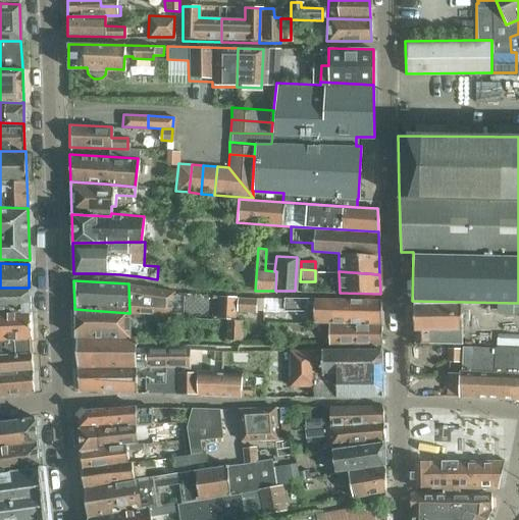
[(172,292),(128,284),(130,313),(171,316),(172,292)]
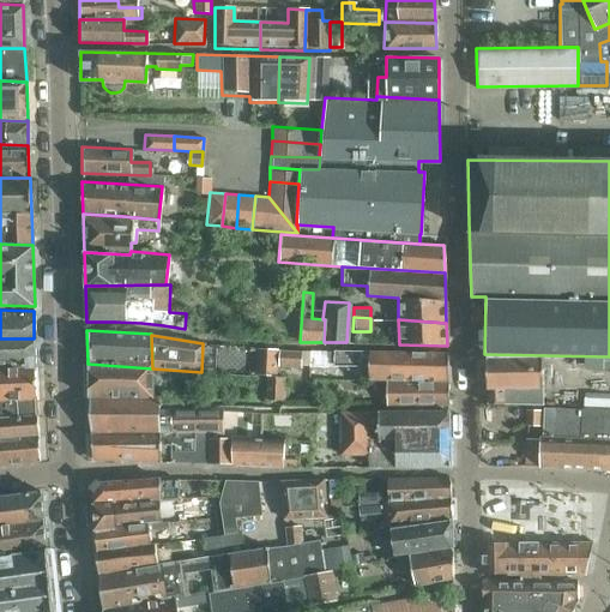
[(0,367),(34,366),(34,339),(0,339),(0,367)]
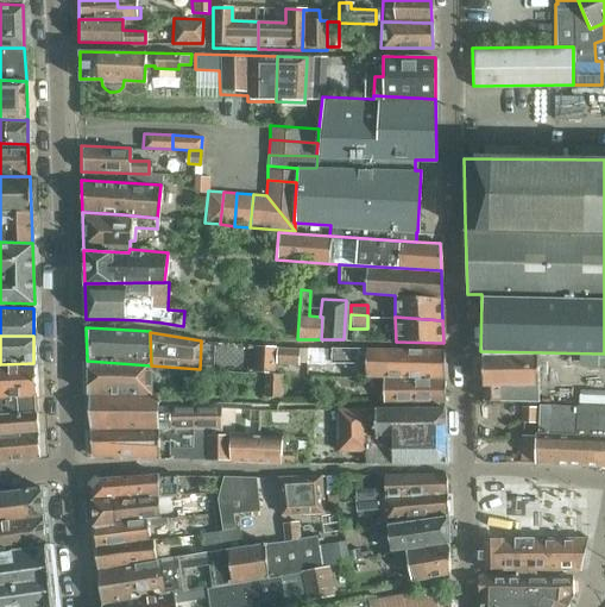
[(253,371),(264,373),(272,373),(273,345),(254,344),(253,371)]
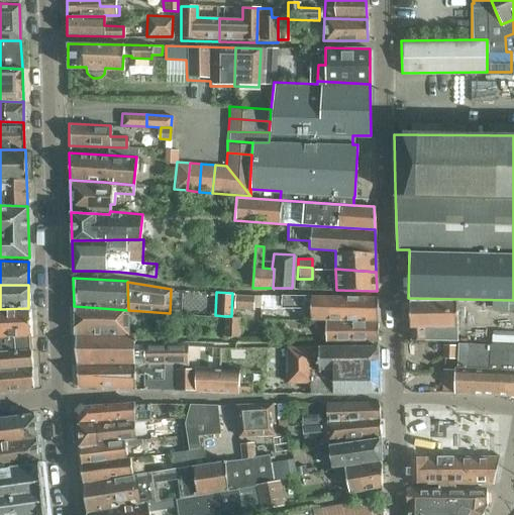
[(277,294),(260,294),(260,307),(277,307),(277,294)]
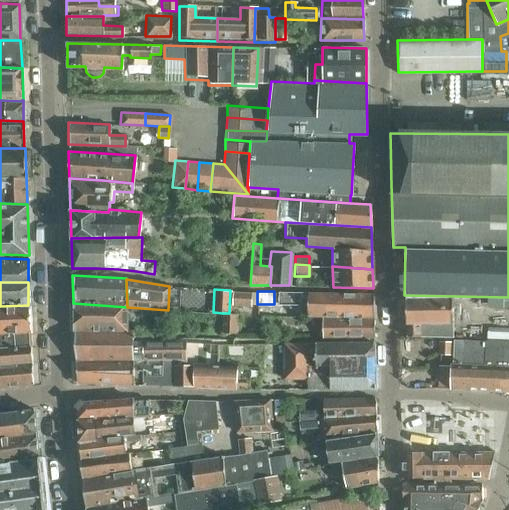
[(322,315),(372,316),(372,295),(307,293),(278,292),(278,304),(306,304),(306,316),(321,317),(322,315)]
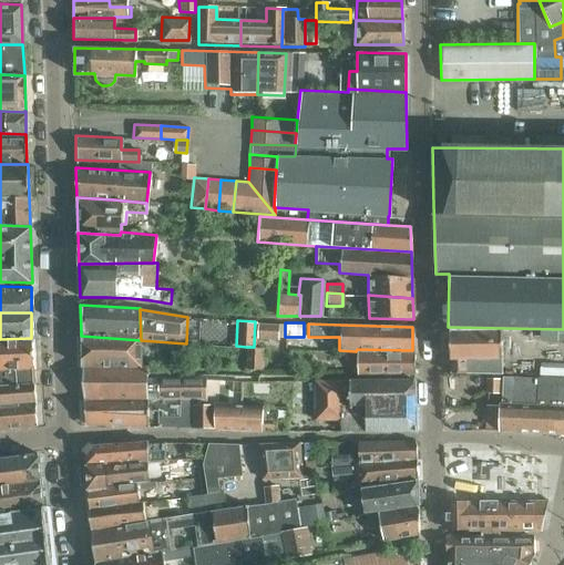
[(278,326),(257,325),(257,339),(277,340),(278,326)]
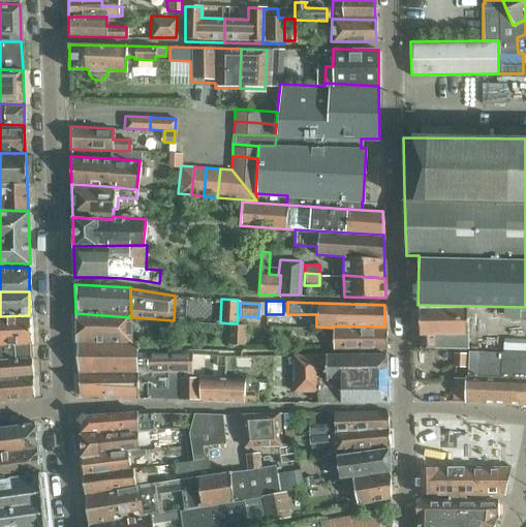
[(467,348),(467,309),(419,308),(419,347),(467,348)]
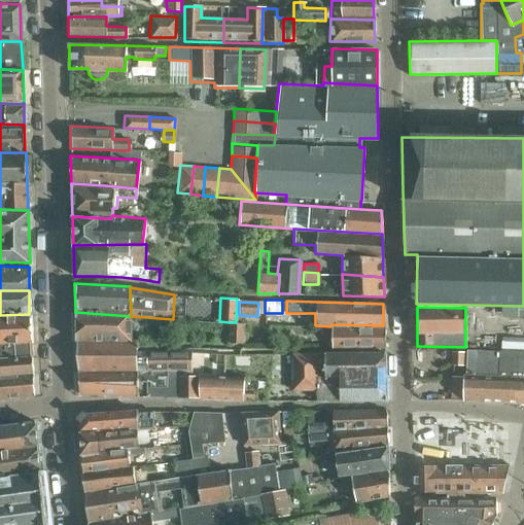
[(131,342),(131,340),(131,316),(75,312),(75,341),(131,342)]
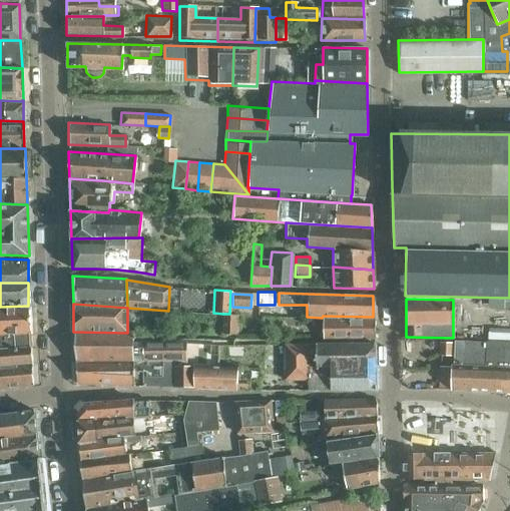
[(0,336),(30,335),(30,333),(28,307),(28,306),(0,307),(0,336)]
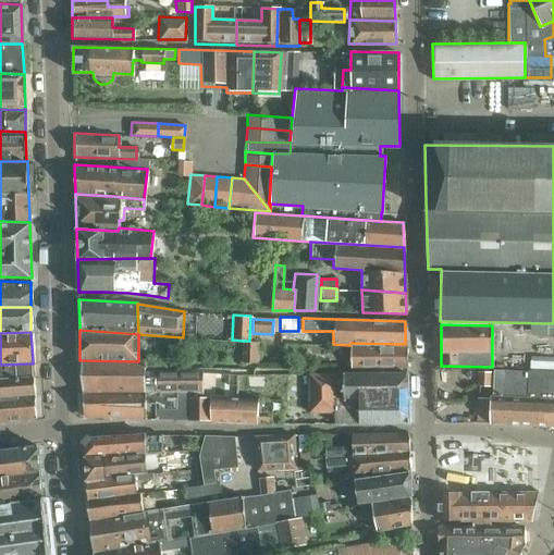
[(258,341),(249,341),(242,341),(241,362),(257,362),(258,341)]
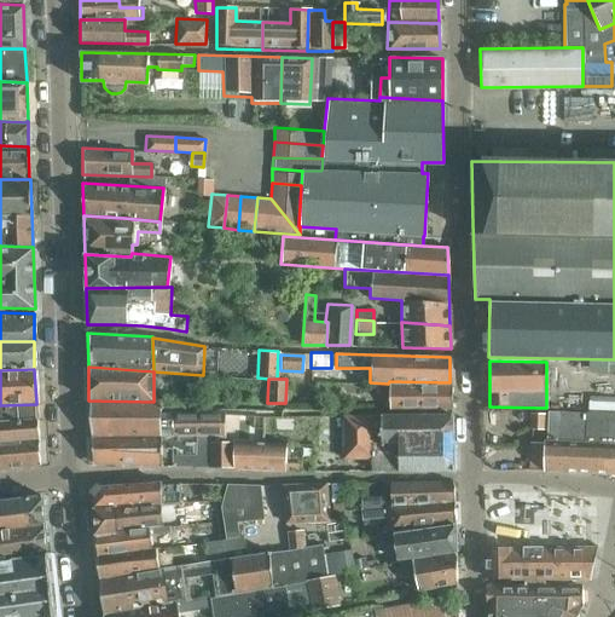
[(451,407),(450,382),(389,381),(388,384),(388,407),(451,407)]
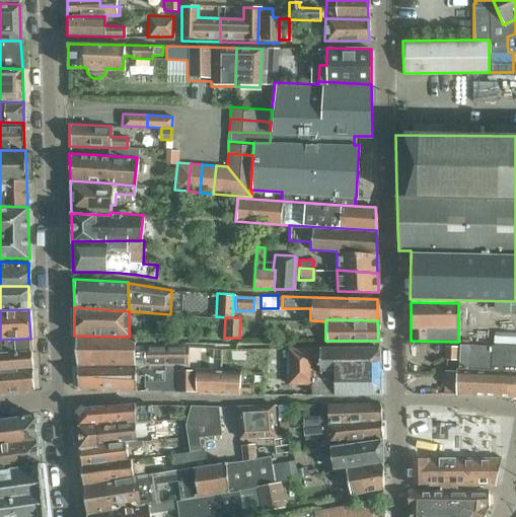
[(129,337),(74,336),(76,363),(174,364),(188,365),(188,344),(134,345),(134,336),(129,335),(129,337)]
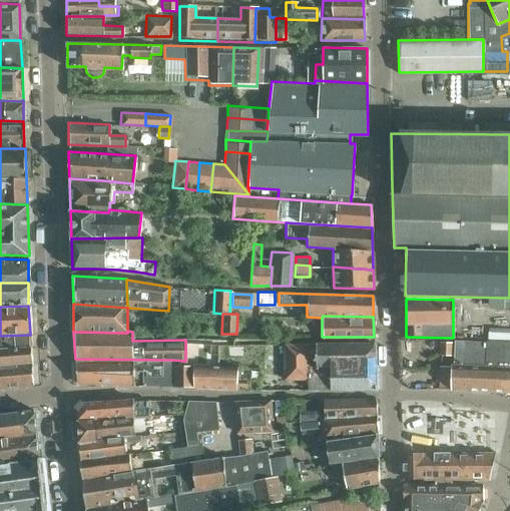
[(0,350),(30,348),(30,347),(30,335),(0,336),(0,350)]
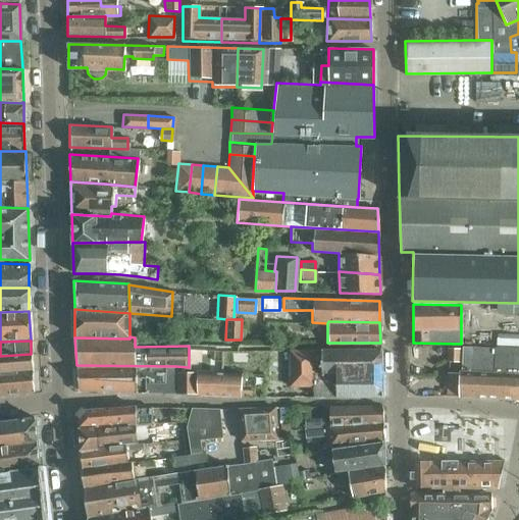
[(518,398),(518,347),(494,346),(494,362),(471,362),(471,365),(468,365),(468,370),(459,370),(459,371),(446,371),(446,395),(518,398)]
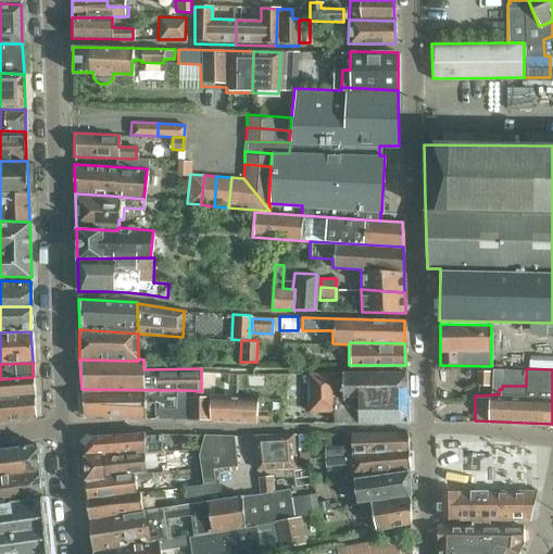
[(236,395),(237,374),(206,372),(205,387),(208,387),(208,394),(224,395),(236,395)]
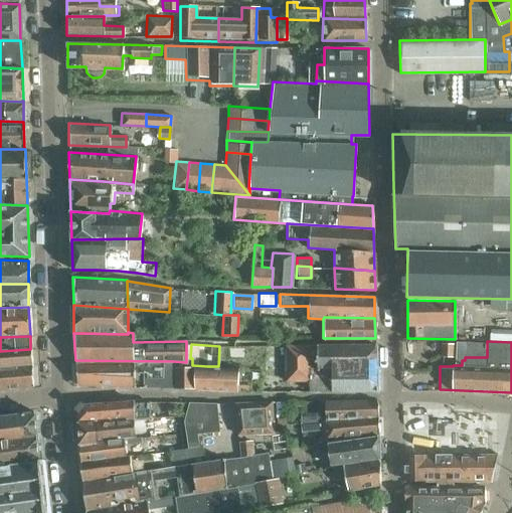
[(377,390),(375,345),(308,345),(284,345),(284,347),(284,369),(284,370),(308,369),(308,391),(377,390)]
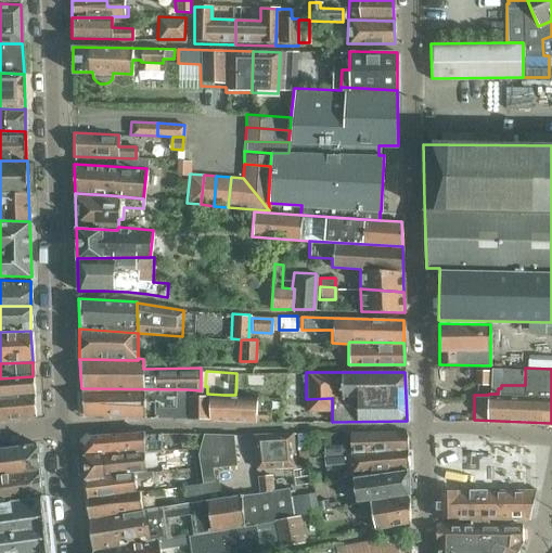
[(0,395),(35,393),(33,376),(0,378),(0,395)]
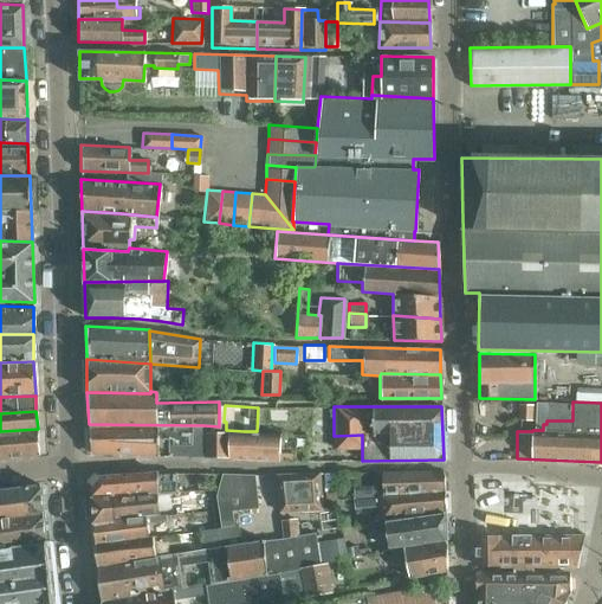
[(204,425),(89,424),(90,453),(157,456),(157,438),(167,438),(167,456),(204,457),(228,457),(228,431),(219,431),(219,426),(204,425)]
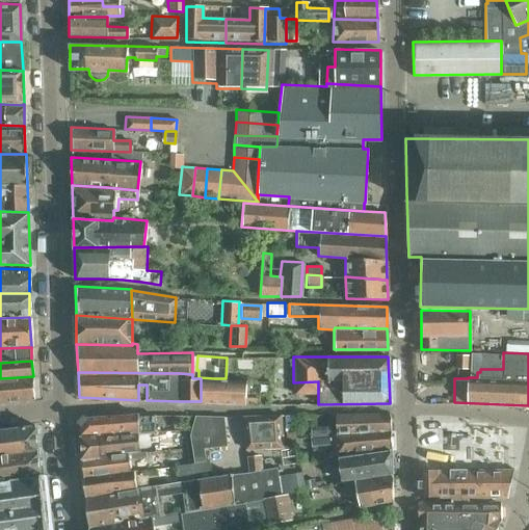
[(0,401),(34,398),(33,376),(0,378),(0,401)]
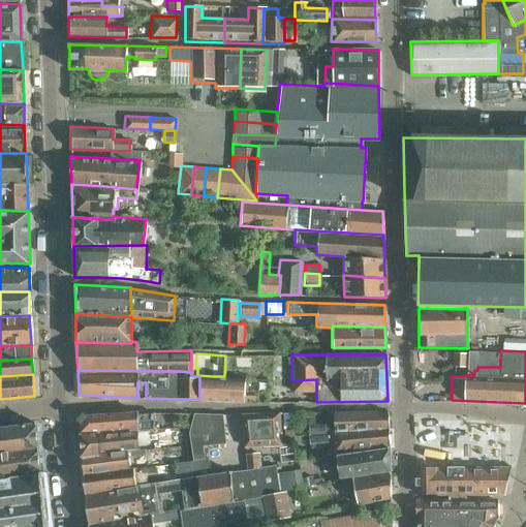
[(256,401),(257,395),(243,395),(244,378),(203,376),(204,399),(243,401),(256,401)]
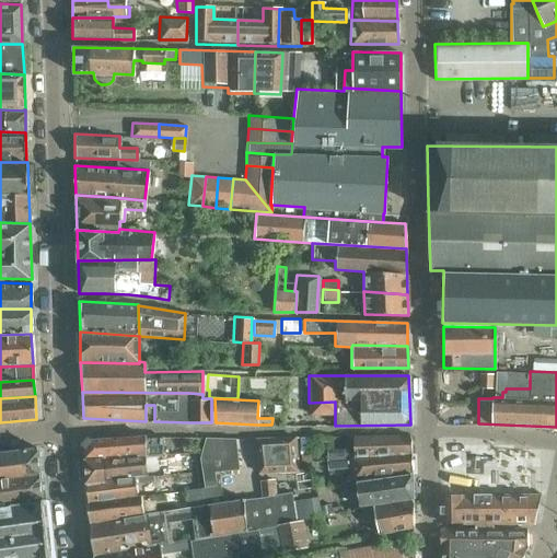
[(123,438),(124,455),(162,453),(162,437),(144,437),(144,436),(123,438)]
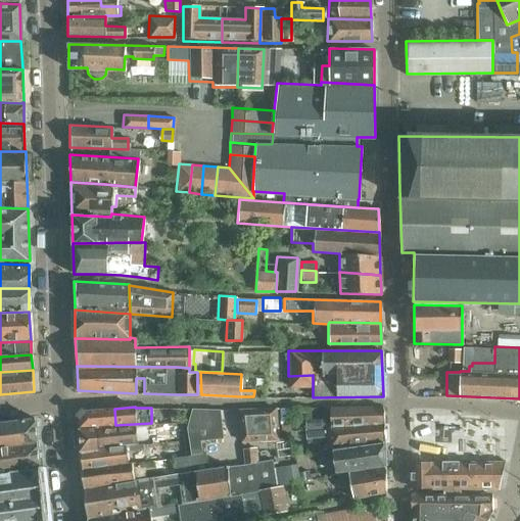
[(186,427),(190,455),(173,457),(175,473),(137,478),(142,508),(142,509),(148,508),(150,517),(178,512),(179,520),(238,520),(245,520),(242,505),(261,502),(263,515),(286,510),(282,484),(276,485),(272,459),(254,462),(252,450),(242,451),(243,464),(228,466),(228,465),(206,468),(205,452),(201,452),(199,440),(222,438),(219,409),(191,408),(186,427)]
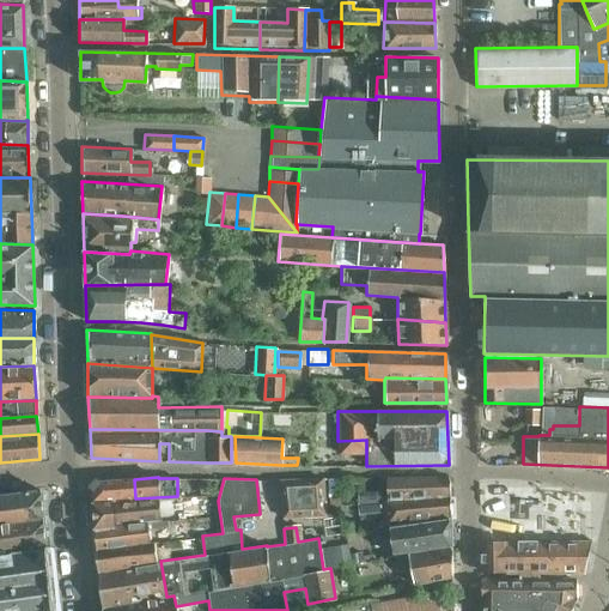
[(282,518),(324,516),(322,478),(278,479),(282,518)]
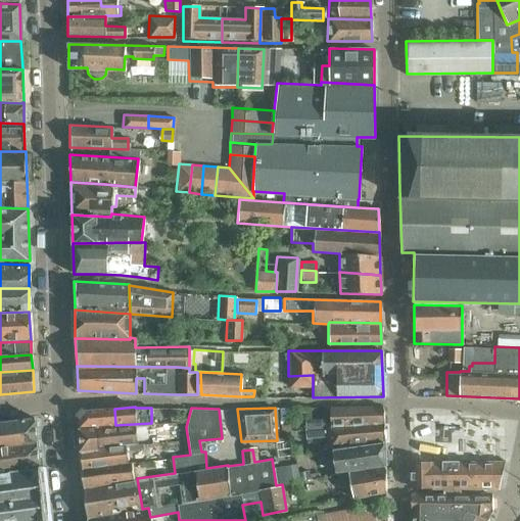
[(331,427),(383,420),(383,408),(340,408),(329,408),(330,418),(315,418),(314,426),(314,427),(314,428),(331,427)]
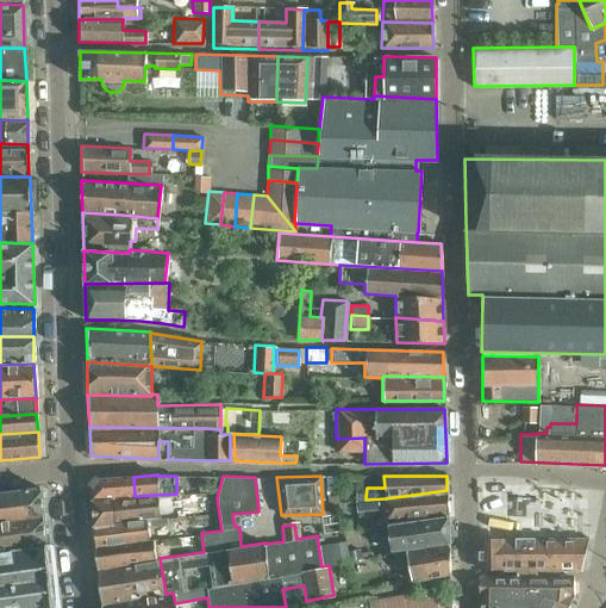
[(135,496),(133,477),(97,479),(94,477),(89,483),(91,485),(92,500),(135,496)]
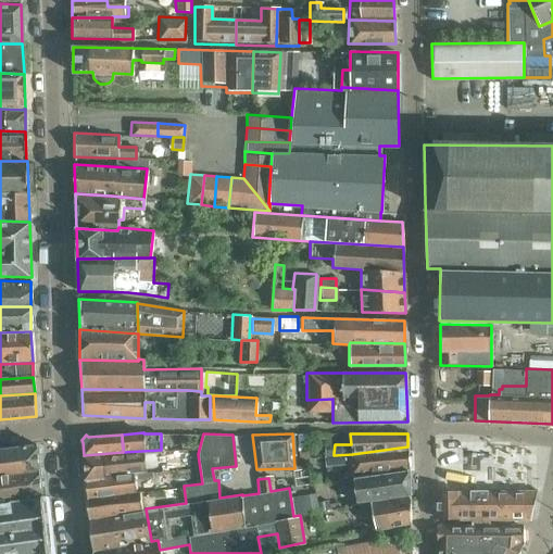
[(0,475),(39,469),(37,443),(0,449),(0,475)]
